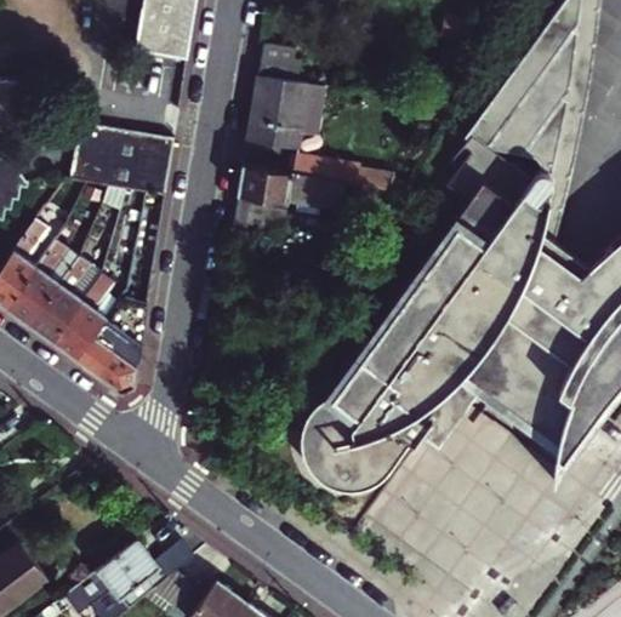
[(146,0),(137,52),(153,55),(152,61),(167,64),(169,57),(188,61),(197,0),(146,0)]
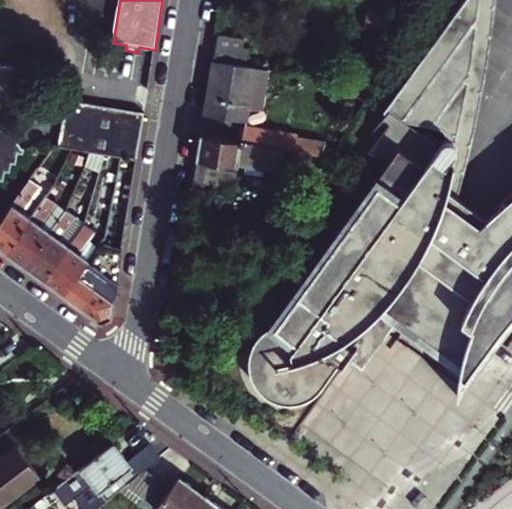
[(495,1),(495,0),(466,0),(384,114),(386,115),(389,111),(439,147),(441,144),(445,142),(449,142),(452,143),(455,146),(456,150),(455,154),(453,157),(446,168),(452,172),(447,193),(457,200),(465,172),(472,144),(478,116),(483,87),(488,59),(492,30),(495,1)]
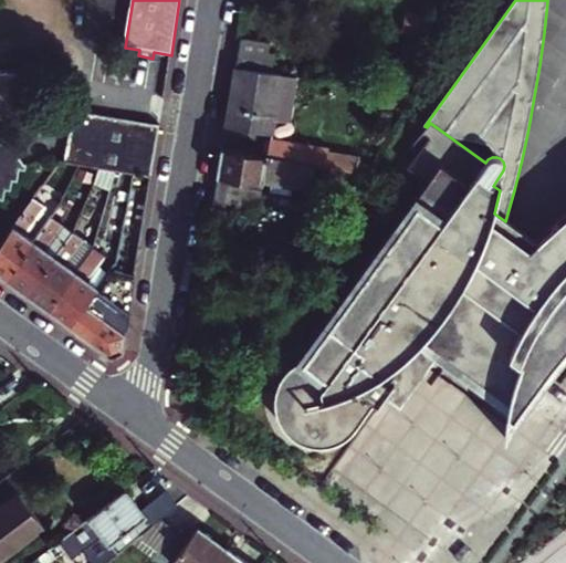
[(442,19),(413,14),(410,33),(439,38),(442,19)]
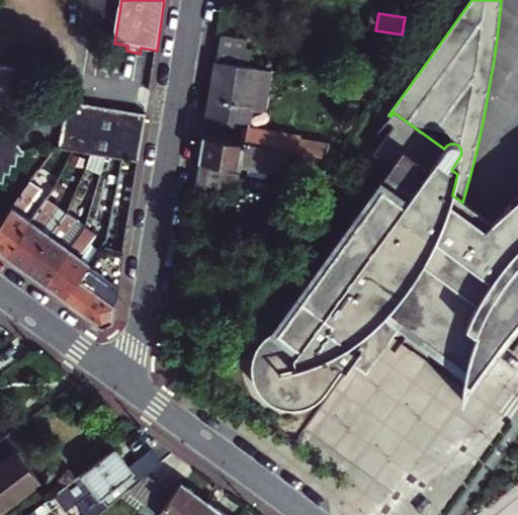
[(247,38),(221,33),(216,63),(248,68),(251,50),(245,49),(247,38)]
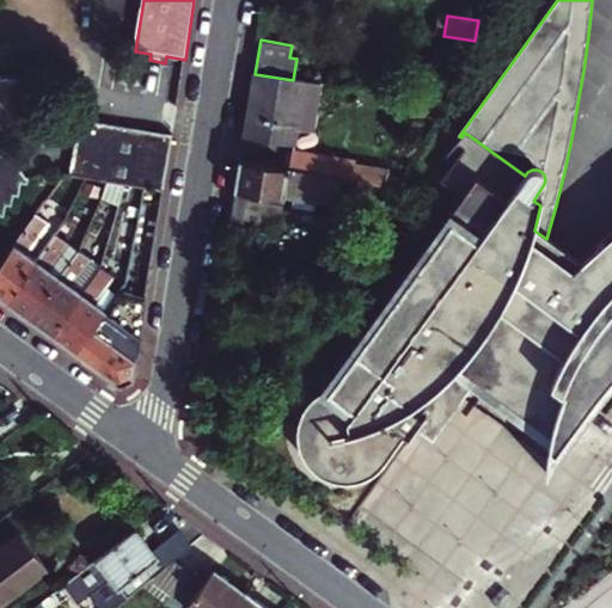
[(294,147),(298,129),(314,133),(323,85),(293,80),(255,74),(244,139),(294,147)]
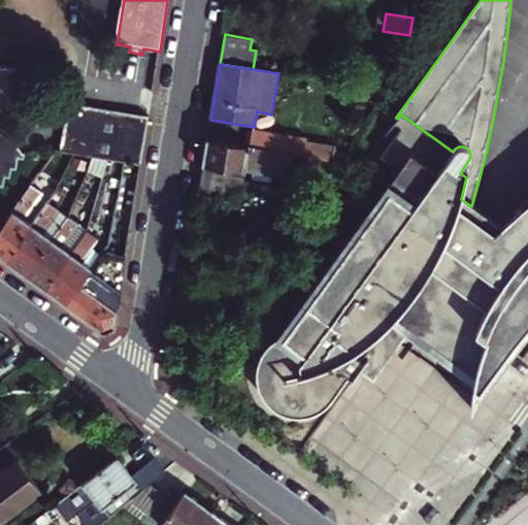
[(0,154),(3,155),(5,142),(10,143),(11,139),(0,137),(0,117),(18,120),(25,75),(0,71),(0,154)]
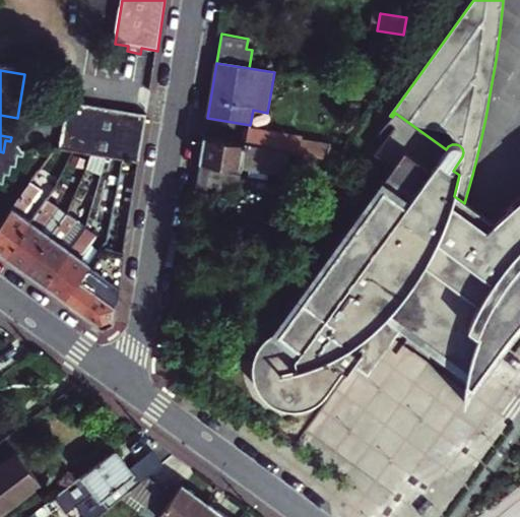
[(138,165),(146,118),(66,106),(59,151),(74,154),(92,156),(108,159),(121,162),(138,165)]
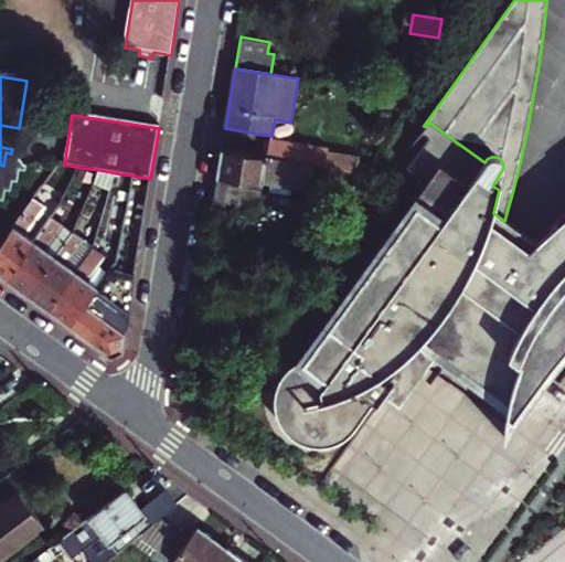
[(564,216),(558,223),(536,243),(504,221),(493,213),(499,190),(492,186),(500,173),(502,170),(503,166),(502,161),(499,158),(496,157),(491,157),(487,159),(484,162),(429,123),(426,127),(420,135),(428,139),(406,170),(426,183),(324,325),(328,327),(305,360),(296,364),(289,371),(283,378),(278,386),(276,395),(275,405),(277,414),(280,423),(286,432),(292,437),(301,443),(310,446),(319,447),(329,446),(338,443),(347,438),(375,403),(377,405),(382,399),(385,395),(395,403),(414,379),(402,370),(415,351),(425,343),(433,335),(447,315),(505,359),(504,364),(503,370),(503,375),(503,381),(504,386),(505,392),(508,398),(510,403),(508,409),(507,415),(507,421),(507,427),(513,432),(551,380),(564,363),(564,361),(564,216)]
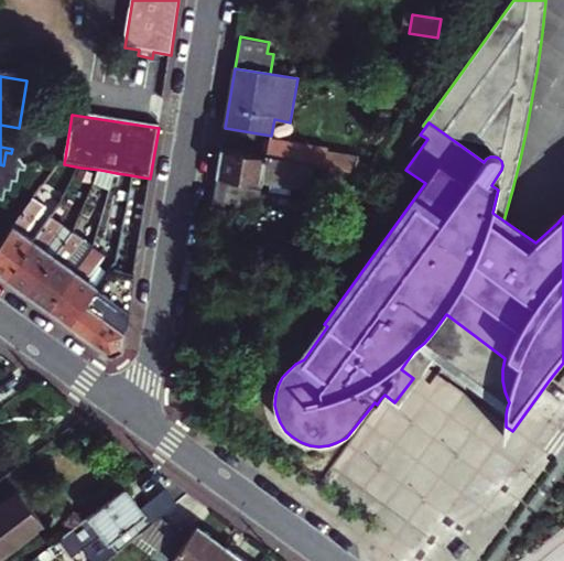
[(271,136),(267,158),(302,163),(303,158),(317,160),(317,165),(355,171),(358,154),(305,147),(306,142),(271,136)]
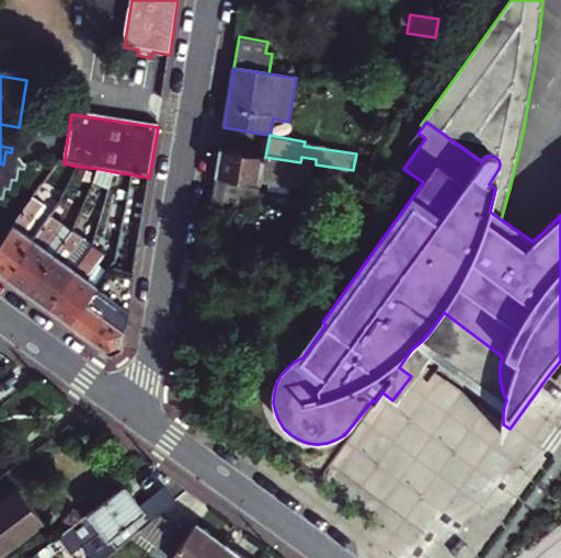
[(220,149),(216,177),(259,182),(261,168),(271,177),(308,182),(311,163),(300,162),(265,157),(220,149)]
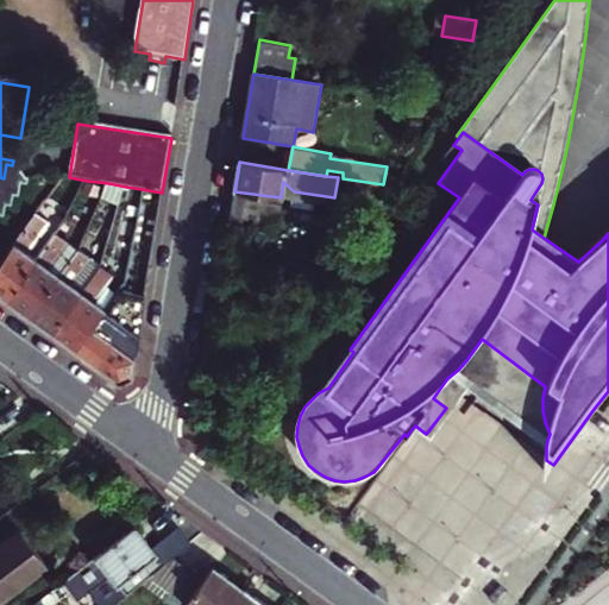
[(267,201),(233,196),(228,228),(261,233),(267,201)]
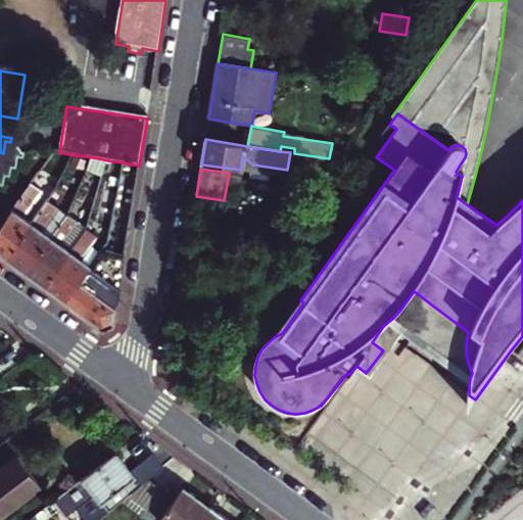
[(44,191),(32,183),(0,224),(0,254),(6,260),(33,223),(25,217),(44,191)]
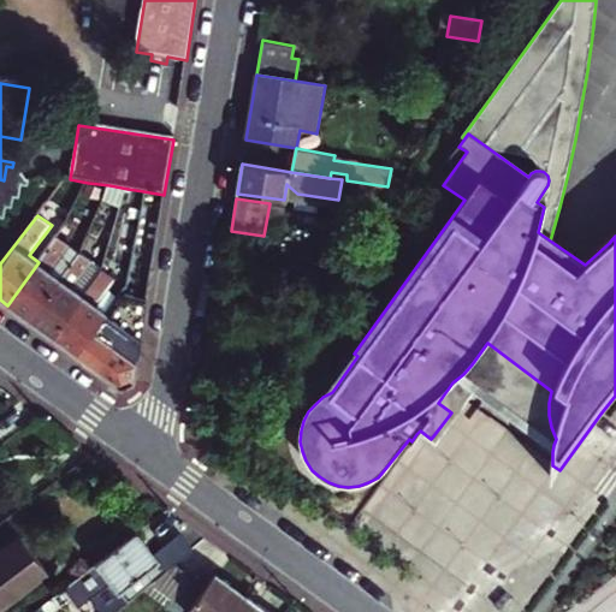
[(52,243),(39,262),(7,306),(29,321),(60,278),(80,253),(84,241),(63,225),(52,243)]
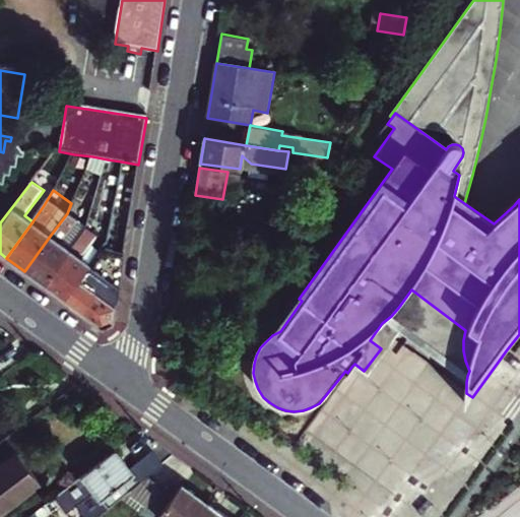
[(67,213),(51,235),(24,271),(43,285),(84,229),(88,215),(71,203),(67,213)]
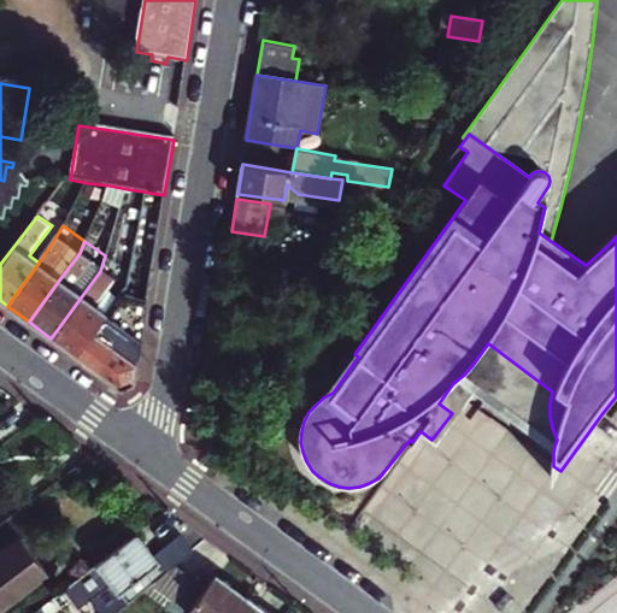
[(100,271),(51,339),(75,355),(125,287),(128,272),(105,255),(100,271)]
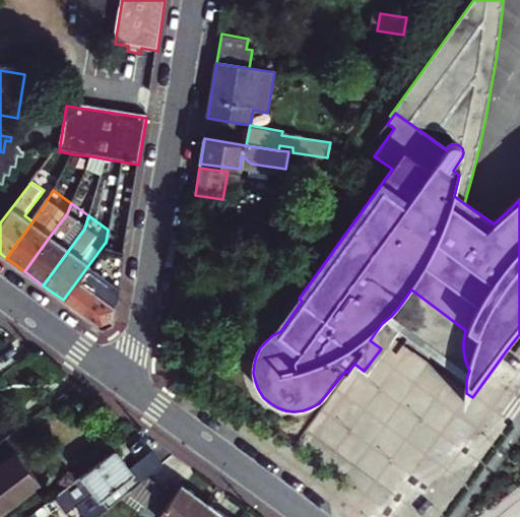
[(106,242),(63,300),(99,326),(106,324),(113,322),(116,307),(122,271),(126,242),(108,228),(108,230),(106,242)]
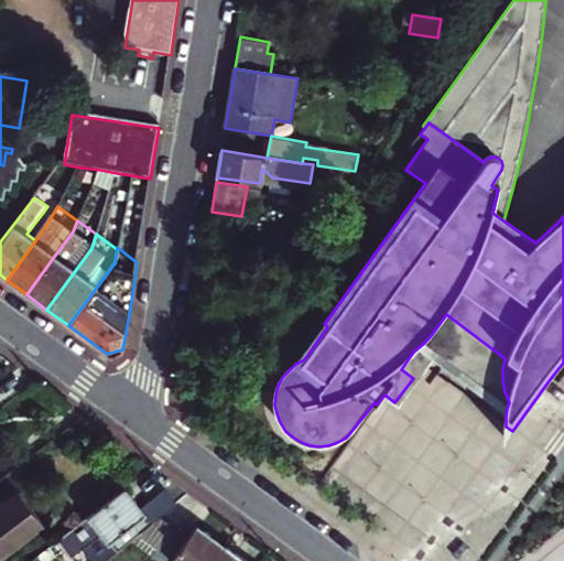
[(381,398),(387,401),(398,410),(434,362),(506,414),(507,408),(509,402),(507,397),(505,391),(503,386),(502,380),(502,375),(502,369),(503,364),(505,358),(446,314),(432,334),(424,343),(414,351),(401,369),(413,378),(394,402),(384,395),(381,398)]
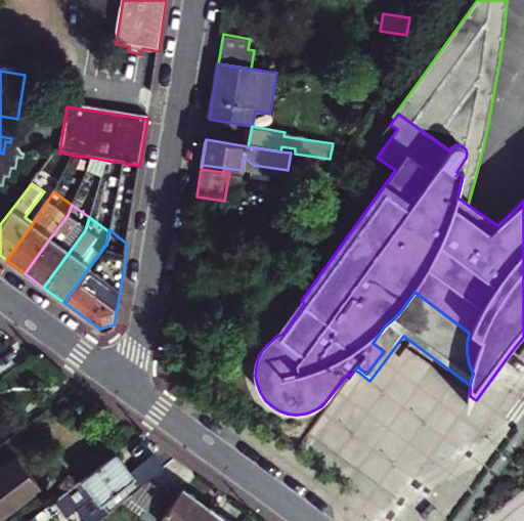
[(96,497),(108,515),(120,506),(142,487),(131,473),(119,457),(56,504),(68,519),(96,497)]
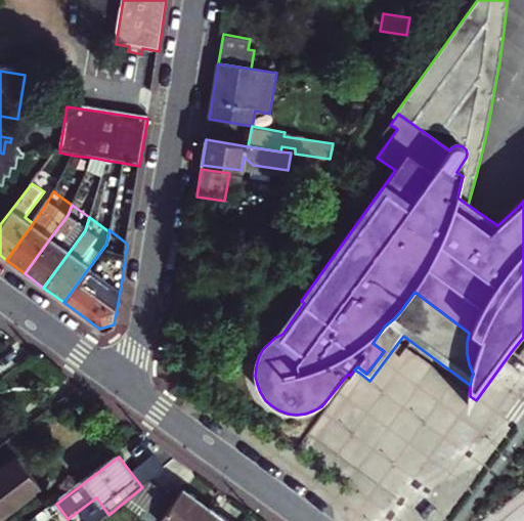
[(146,484),(160,473),(148,460),(131,473),(142,487),(146,484)]
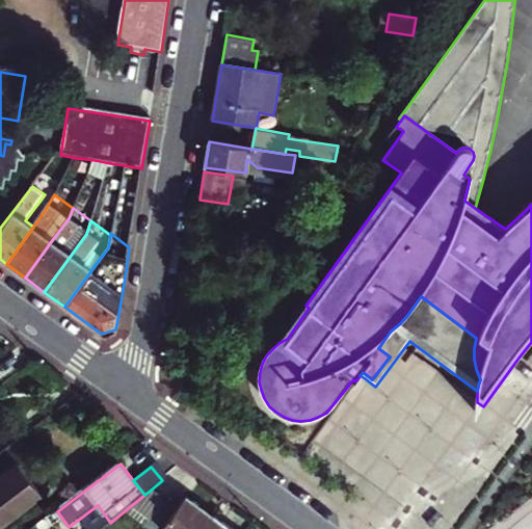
[(19,470),(0,483),(0,528),(41,499),(19,470)]
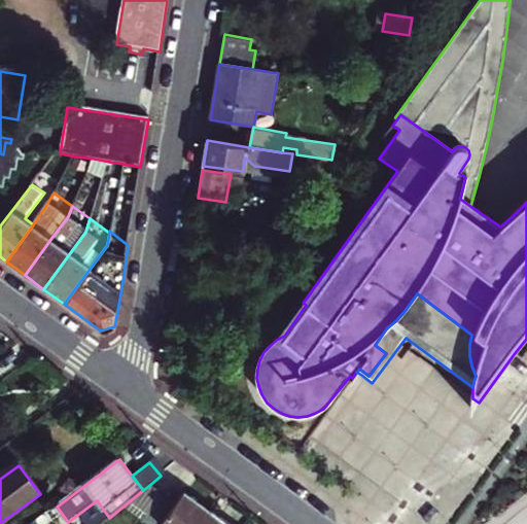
[(175,508),(147,487),(143,490),(120,509),(140,523),(204,523),(210,516),(183,496),(175,508)]
